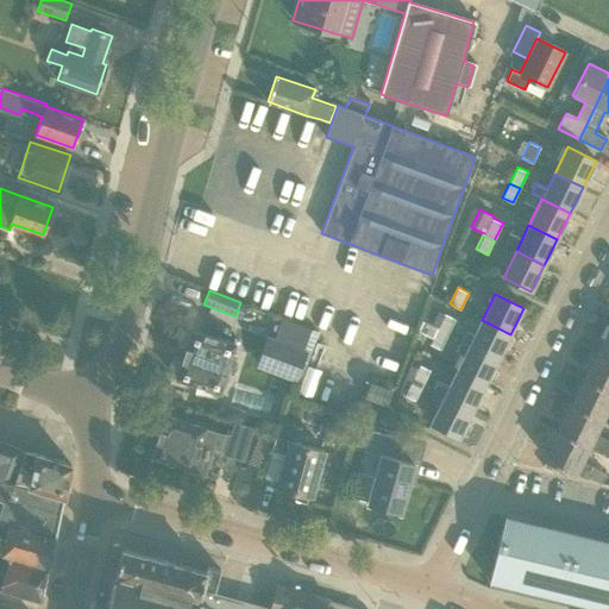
[(438,327),(437,330),(447,336),(456,318),(445,313),(443,316),(438,314),(433,325),(438,327)]
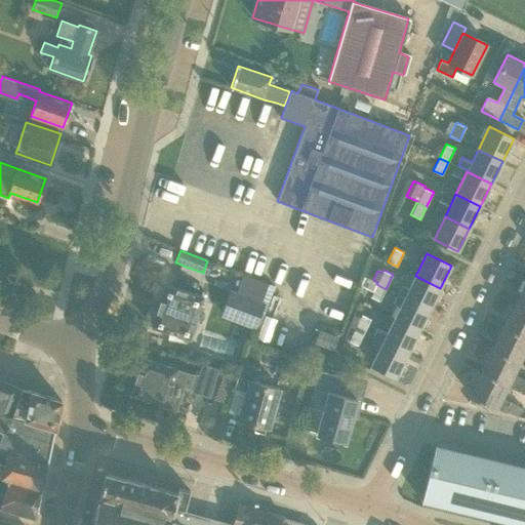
[(402,285),(397,294),(429,311),(440,288),(415,276),(409,288),(402,285)]
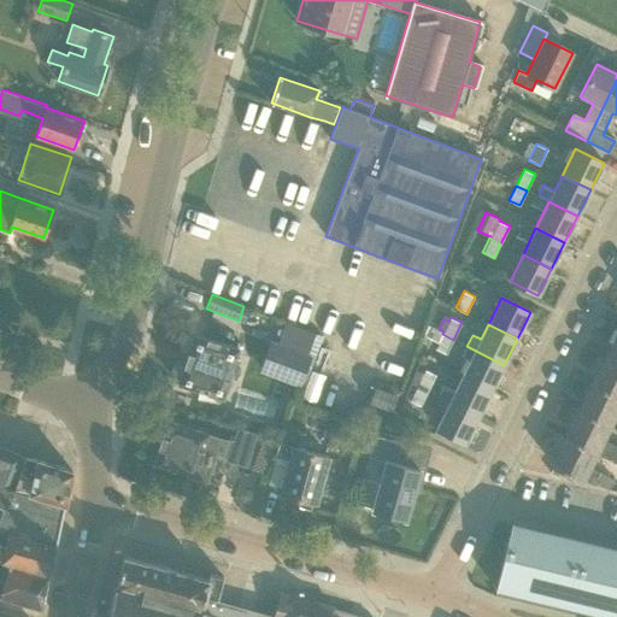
[(616,333),(605,357),(616,363),(616,333)]
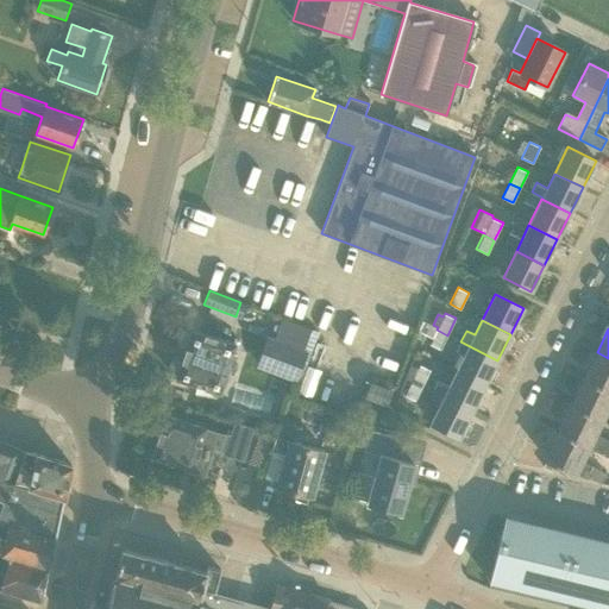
[(447,336),(437,330),(429,344),(440,350),(447,336)]
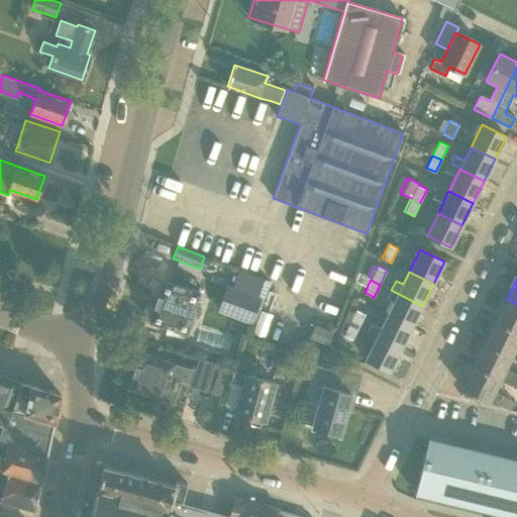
[(148,321),(167,327),(166,333),(177,335),(178,330),(186,333),(199,292),(162,281),(148,321)]
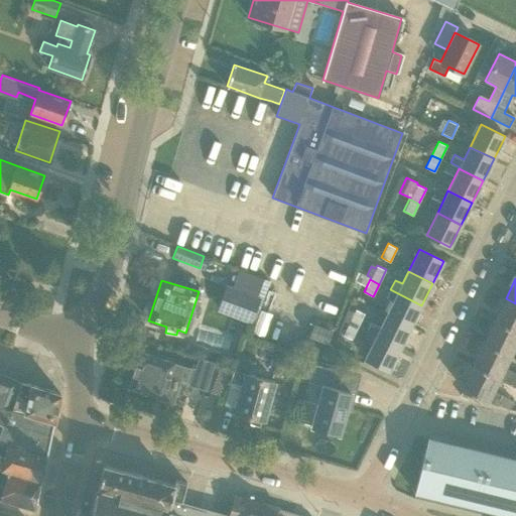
[(235,290),(224,286),(216,309),(251,321),(259,298),(235,290)]
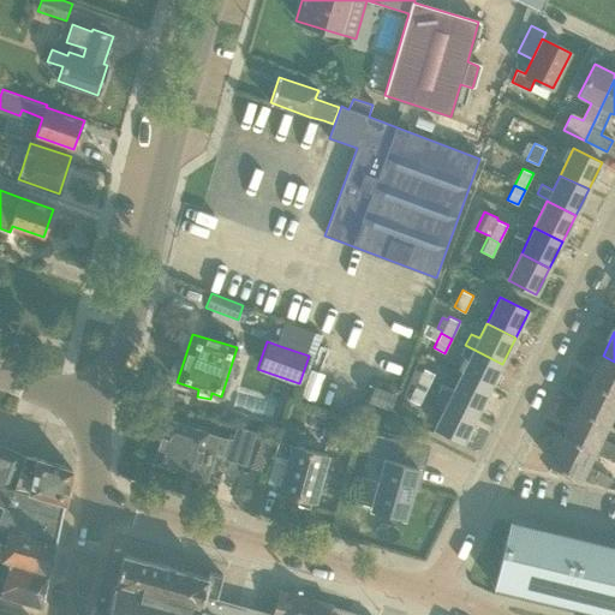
[(470,359),(461,376),(489,389),(502,364),(465,345),(460,354),(470,359)]
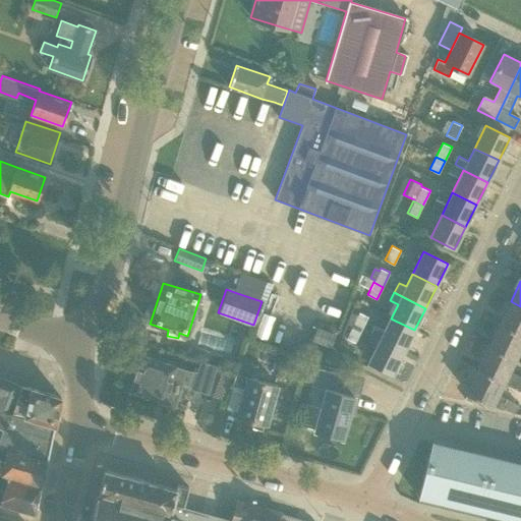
[(520,306),(511,301),(500,324),(520,334),(520,306)]
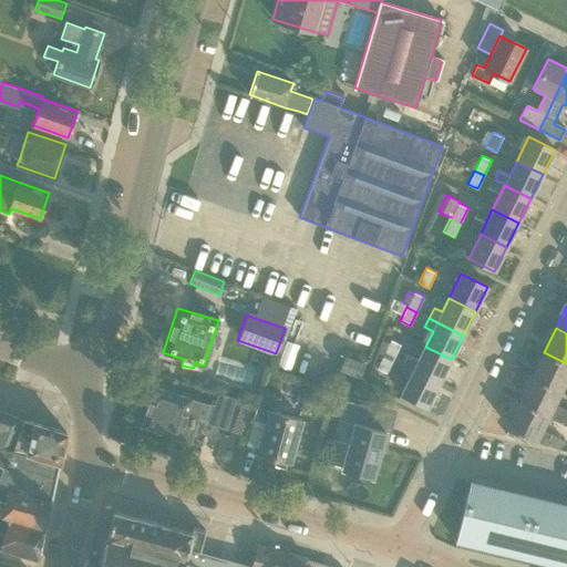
[(382,337),(377,352),(392,361),(401,344),(391,339),(390,341),(382,337)]
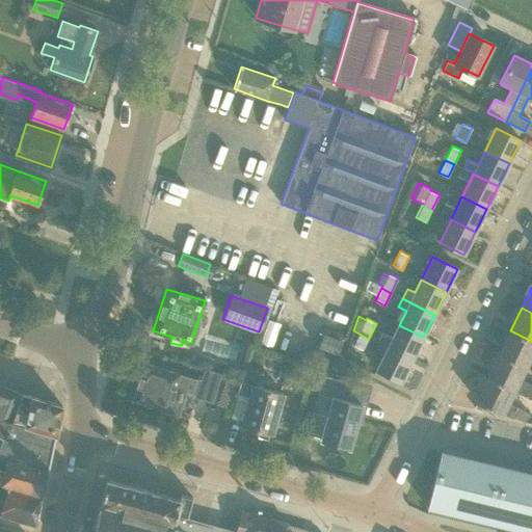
[(377,341),(376,342),(411,360),(423,337),(399,325),(393,338),(387,335),(382,333),(378,341),(377,341)]
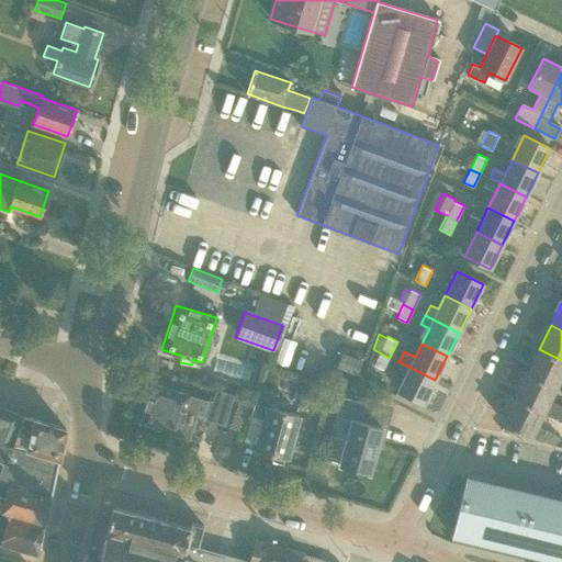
[(389,358),(373,349),(368,362),(382,370),(389,358)]
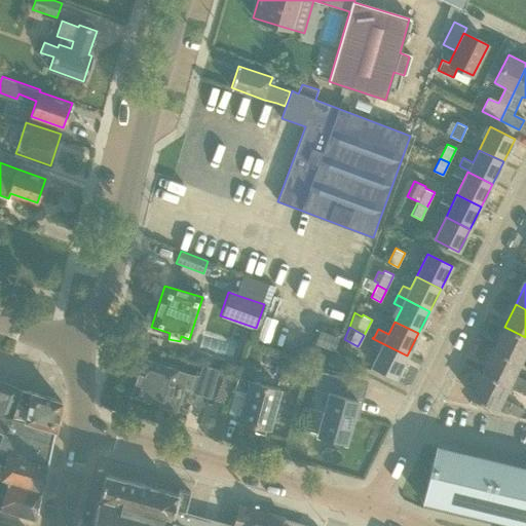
[(519,363),(525,347),(525,337),(504,327),(493,350),(519,363)]
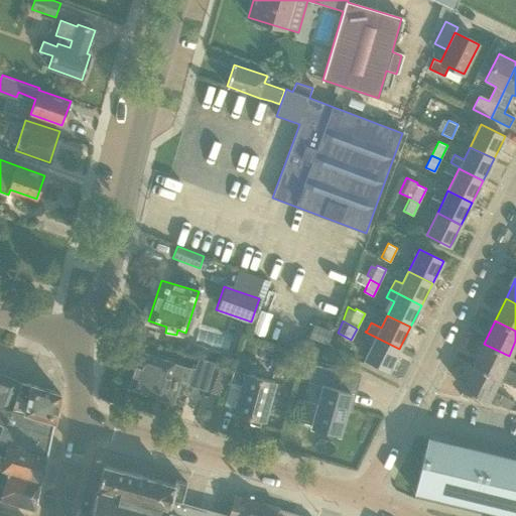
[(326,342),(331,330),(314,324),(309,336),(326,342)]
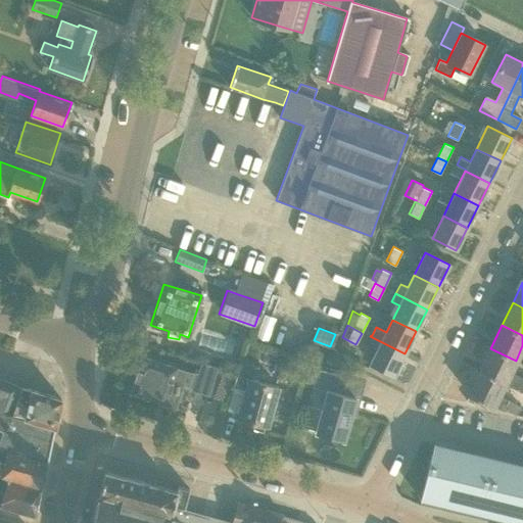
[(405,353),(370,336),(367,343),(378,348),(370,365),(393,376),(405,353)]
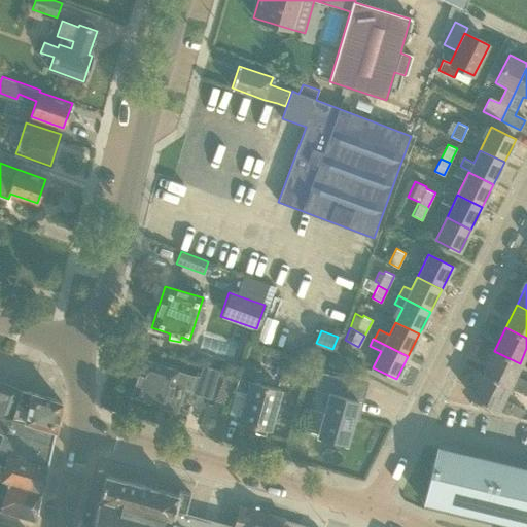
[(526,381),(514,375),(520,363),(494,351),(483,374),(508,386),(526,395),(526,381)]
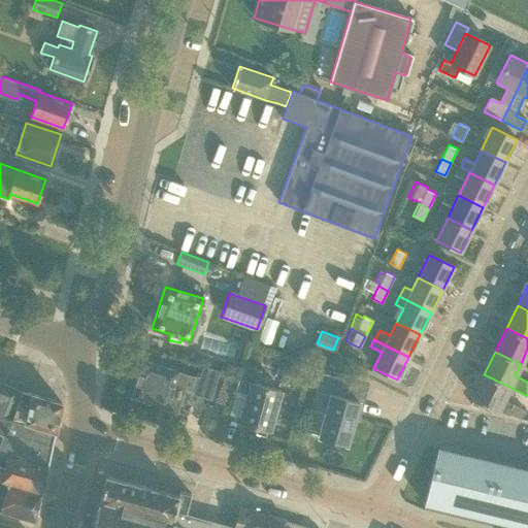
[(195,375),(142,360),(131,396),(176,409),(184,387),(191,389),(195,375)]
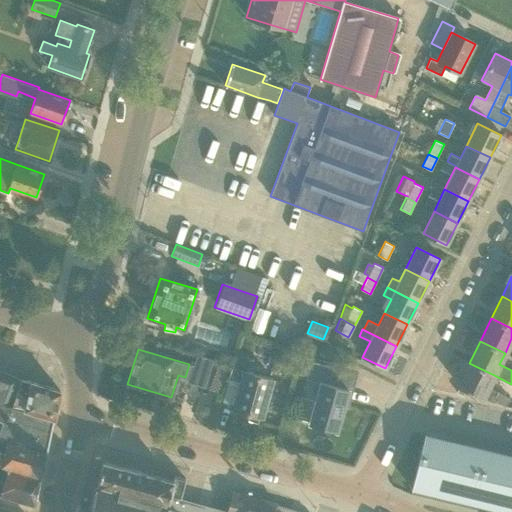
[(202,386),(211,359),(197,354),(188,382),(202,386)]
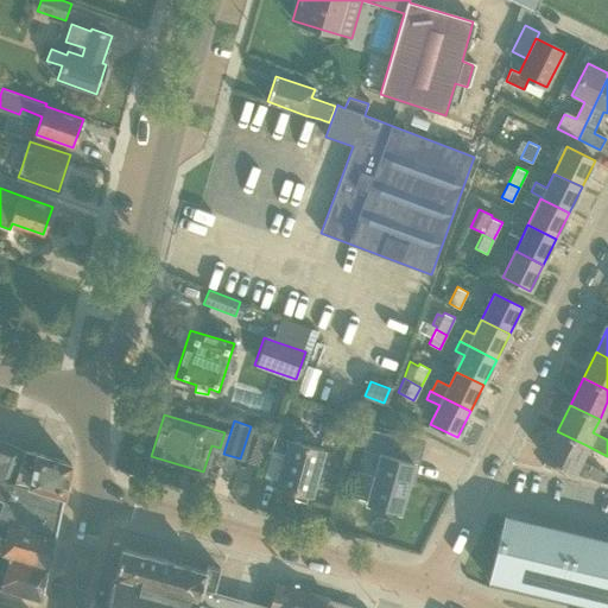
[(310,494),(323,448),(292,438),(296,425),(280,420),(272,449),(285,453),(276,485),(310,494)]
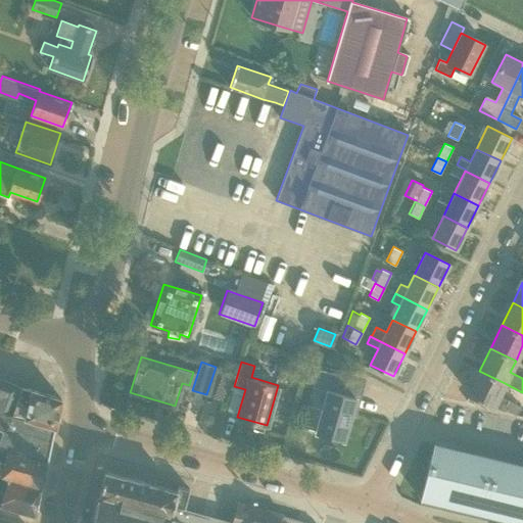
[(343,440),(355,397),(341,393),(347,372),(318,364),(313,386),(322,389),(319,398),(325,400),(317,432),(343,440)]
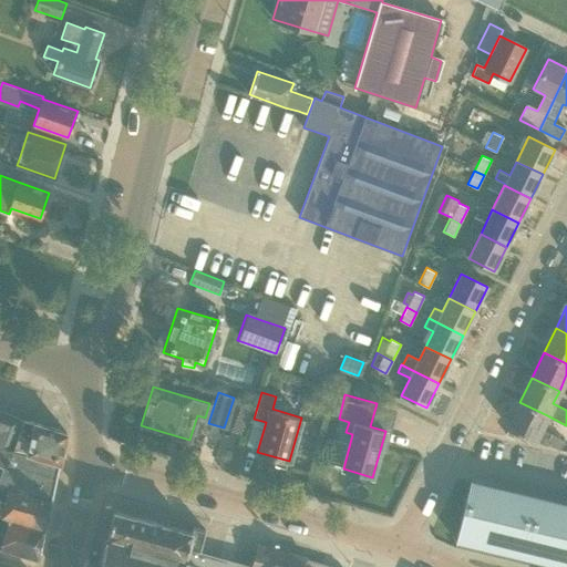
[(540,429),(547,415),(519,402),(507,426),(545,445),(546,444),(560,451),(565,441),(550,433),(540,429)]
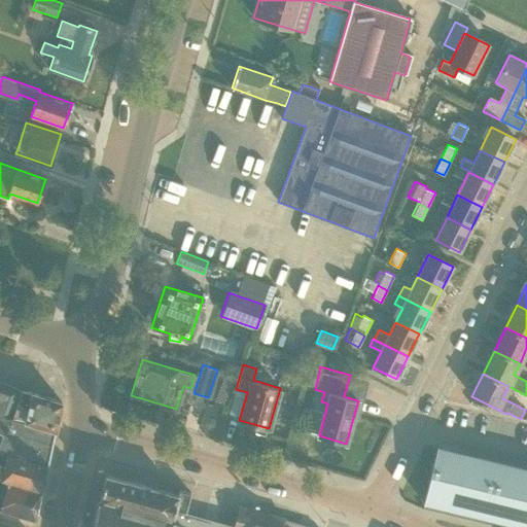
[(0,478),(0,479),(0,480),(6,481),(41,491),(56,430),(11,416),(11,418),(7,416),(19,389),(0,382),(0,478)]
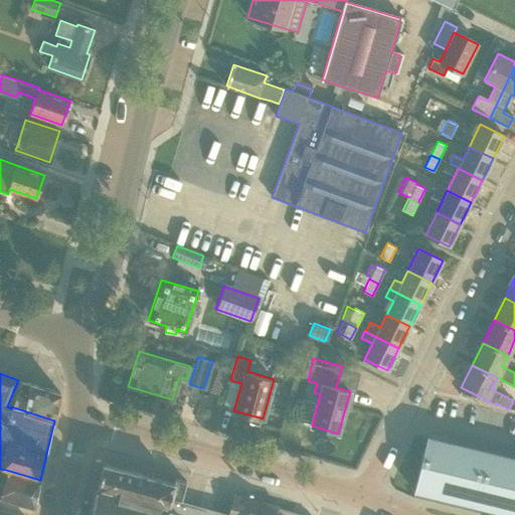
[(11,406),(54,420),(60,392),(22,380),(11,406)]
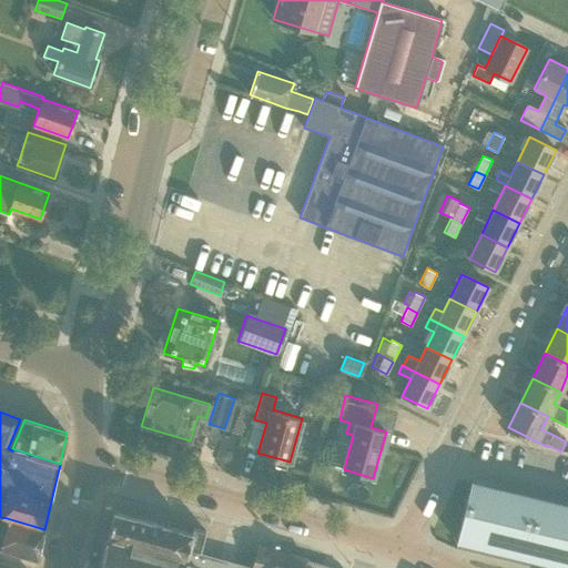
[(567,567),(567,514),(468,490),(456,541),(477,547),(479,539),(504,545),(501,553),(543,563),(544,555),(567,560),(567,563),(566,567),(567,567)]
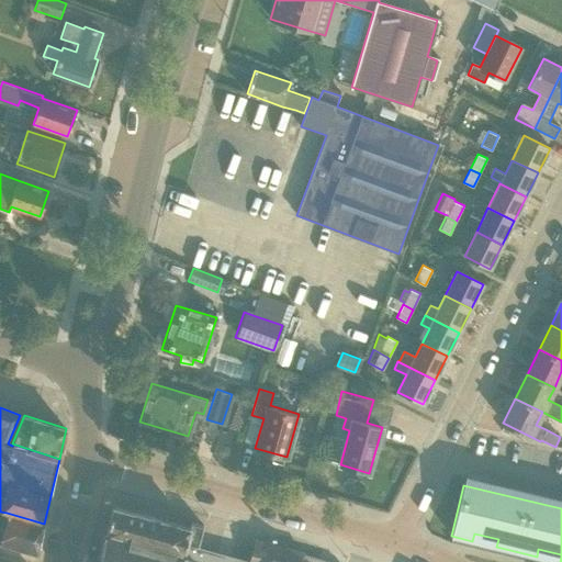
[(300,561),(302,554),(254,541),(248,561),(194,547),(200,527),(191,524),(190,528),(113,507),(105,534),(104,530),(101,532),(102,535),(97,558),(90,557),(89,553),(86,555),(88,558),(86,561),(300,561)]
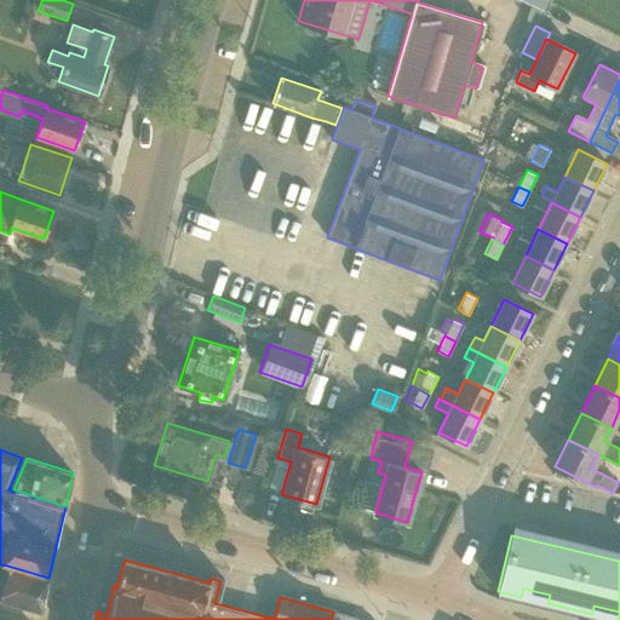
[(0,600),(41,612),(49,578),(7,566),(3,581),(0,580),(0,600)]
